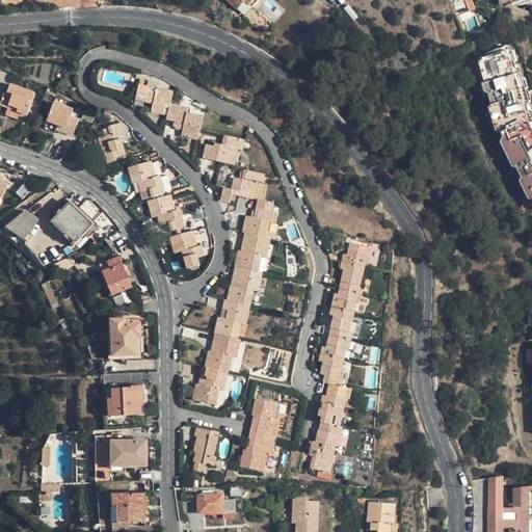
[(227,0),(245,16),(259,0),(227,0)]
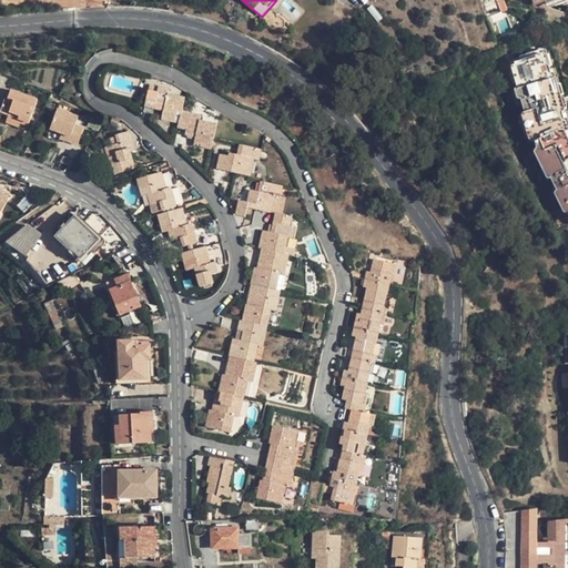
[(484,0),(490,19),(509,13),(505,0),(484,0)]
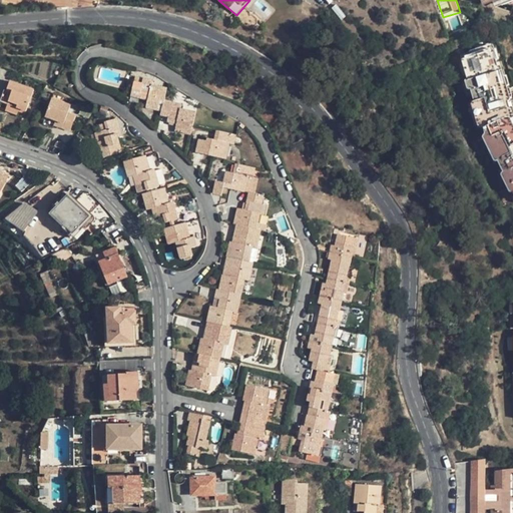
[(461,54),(461,57),(486,48),(490,58),(492,58),(494,57),(489,44),(485,46),(481,44),(477,45),(474,49),(461,54)]
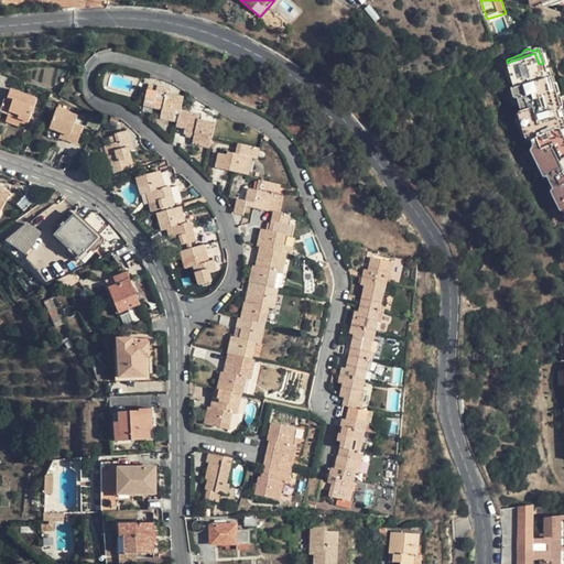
[(507,63),(503,64),(517,104),(523,101),(525,107),(523,109),(525,114),(521,115),(529,138),(531,137),(532,141),(561,130),(557,121),(557,115),(555,105),(543,71),(541,64),(539,64),(534,53),(507,63)]
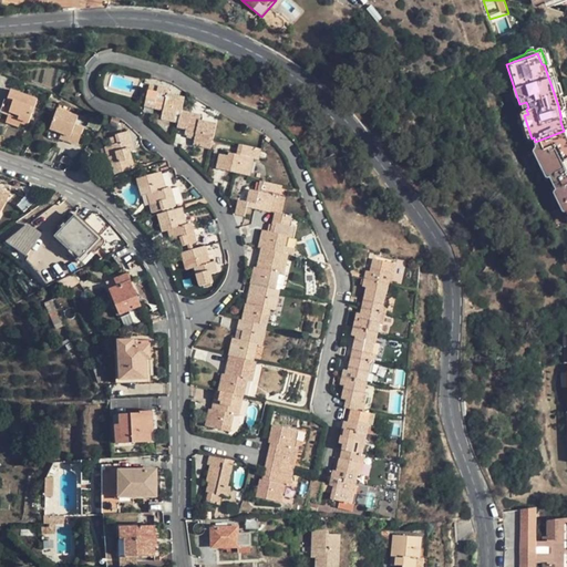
[(549,71),(546,71),(558,105),(562,100),(555,82),(553,81),(549,71)]
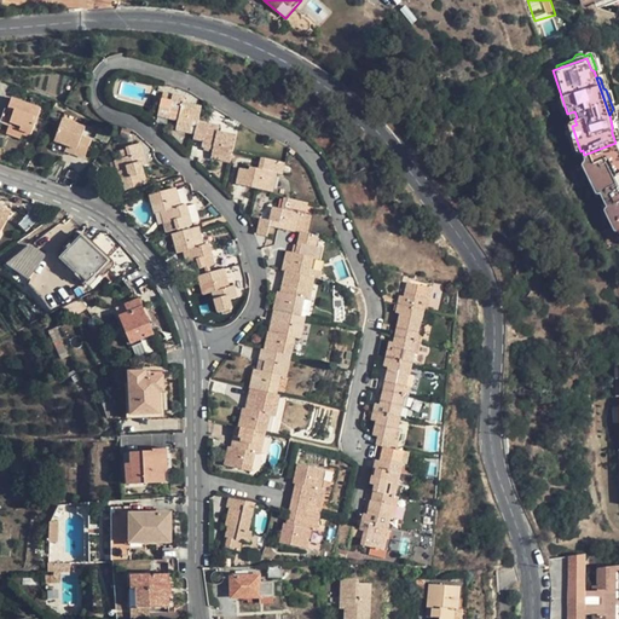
[(195,134),(198,121),(201,108),(183,102),(184,98),(163,92),(158,115),(178,121),(177,129),(195,134)]
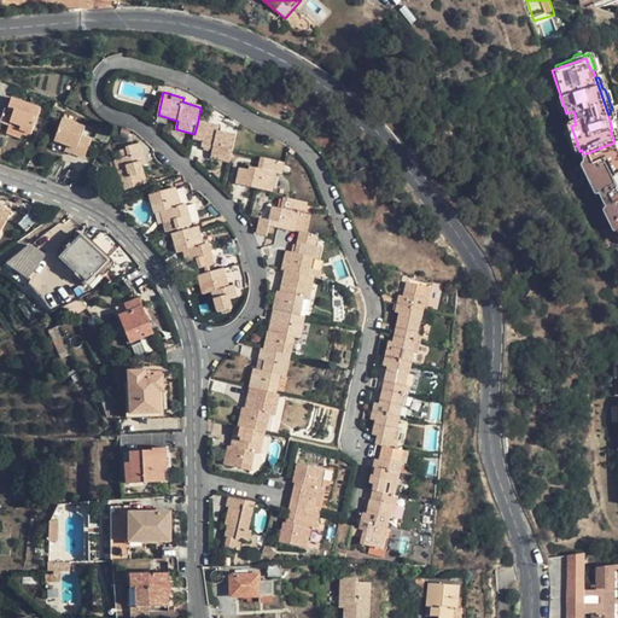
[(24,132),(24,135),(30,136),(41,108),(12,99),(9,110),(5,109),(0,123),(10,126),(24,132)]
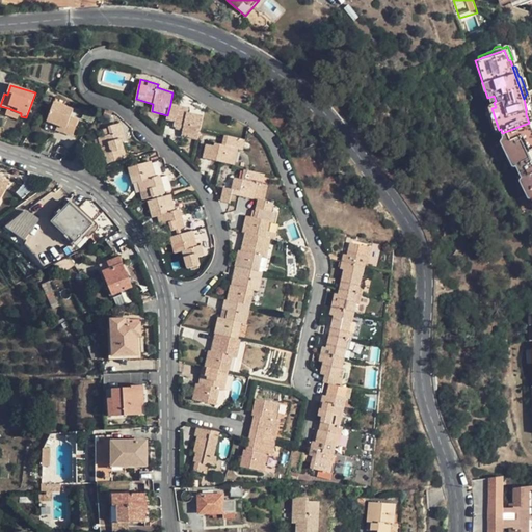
[(56,104),(49,123),(68,130),(74,112),(56,104)]
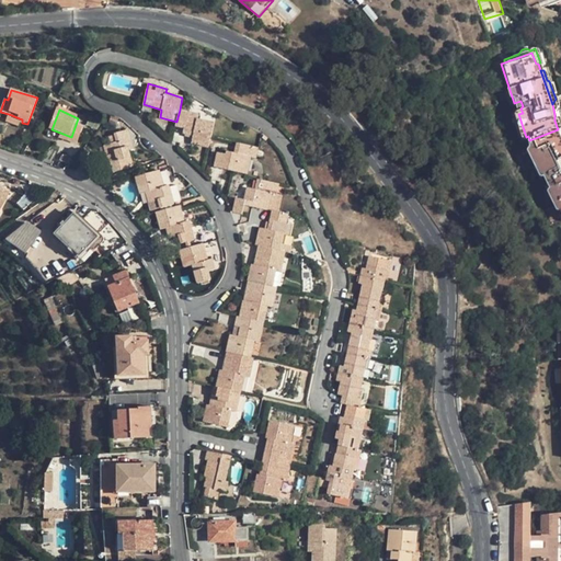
[(197,115),(180,110),(176,122),(175,126),(184,128),(183,134),(193,136),(192,142),(208,147),(214,123),(196,118),(197,115)]
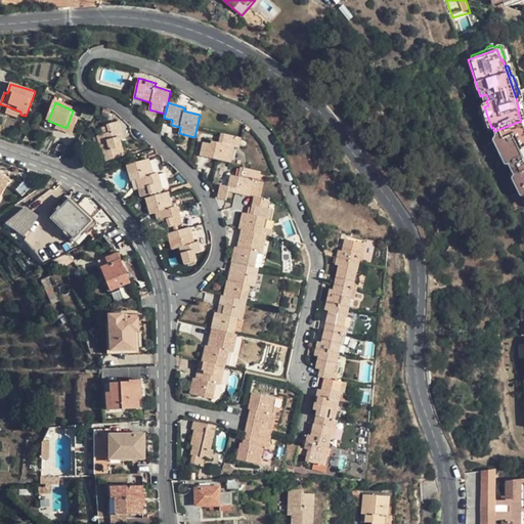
[(18,118),(20,115),(20,112),(8,106),(6,114),(18,118)]
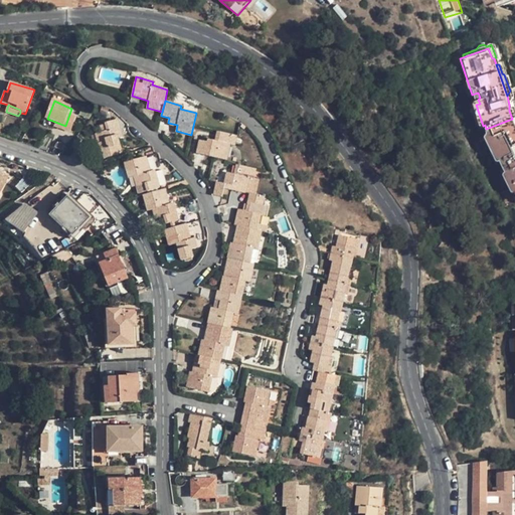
[(81,116),(90,121),(97,113),(87,107),(81,116)]
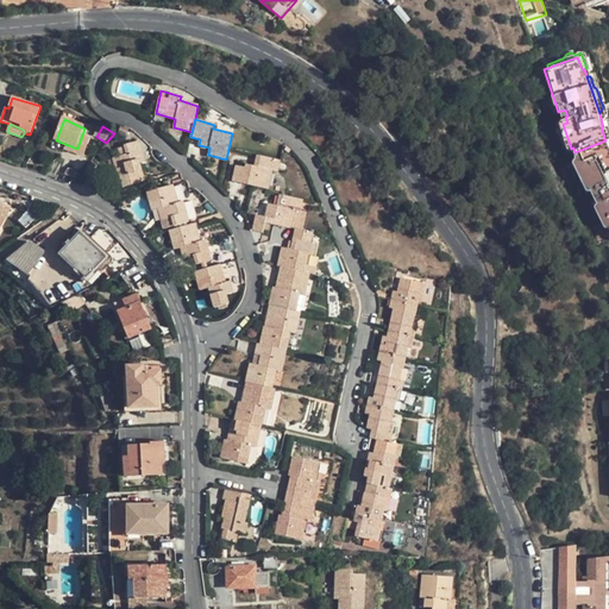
[(75,155),(77,149),(56,140),(54,146),(75,155)]
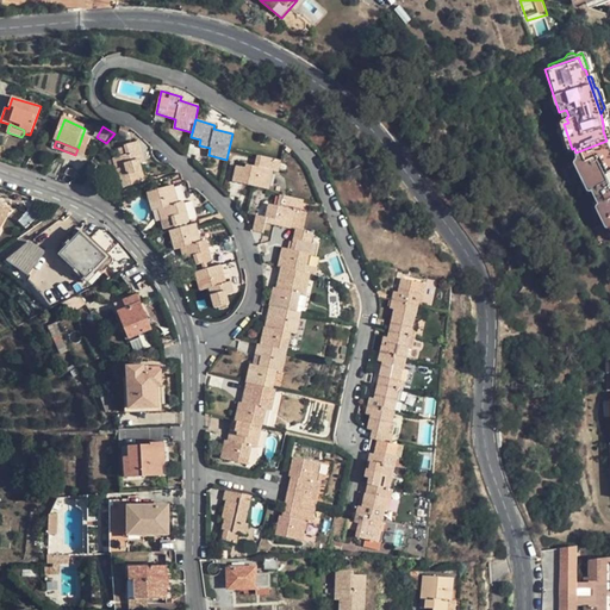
[(593,195),(597,201),(609,195),(609,144),(608,141),(607,141),(576,153),(578,159),(577,159),(589,184),(592,182),(595,187),(598,188),(601,192),(593,195)]
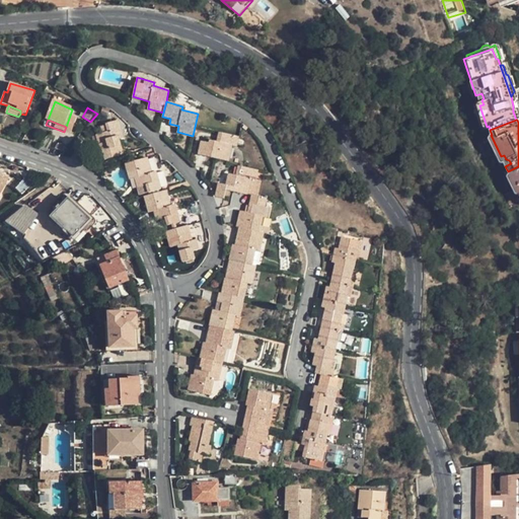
[(104,143),(97,144),(97,145),(100,160),(124,154),(120,139),(124,138),(119,122),(106,124),(105,126),(100,128),(102,135),(104,143)]
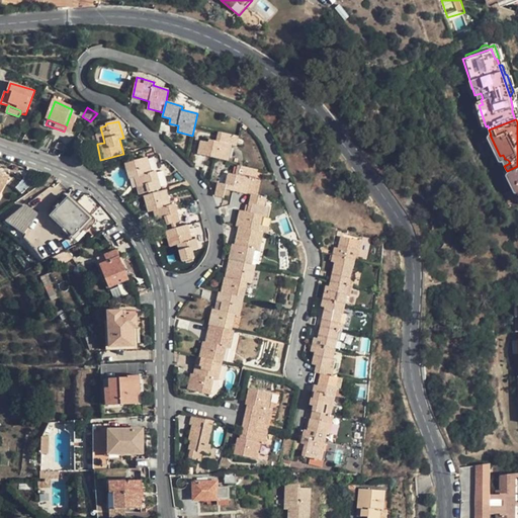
[(231,146),(236,147),(238,138),(220,133),(218,142),(209,140),(208,143),(200,141),(197,154),(228,161),(231,146)]
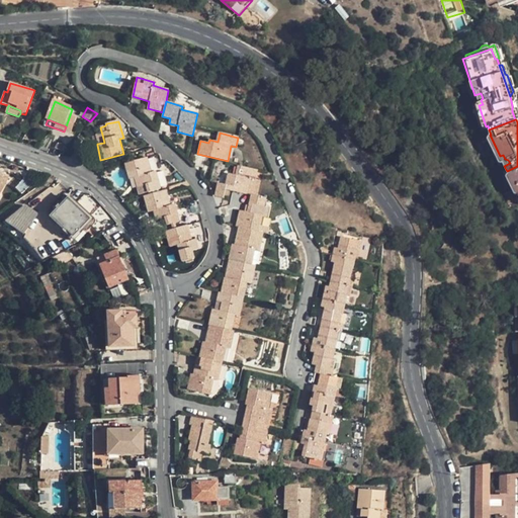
[(95,136),(97,144),(104,143),(102,135),(95,136)]
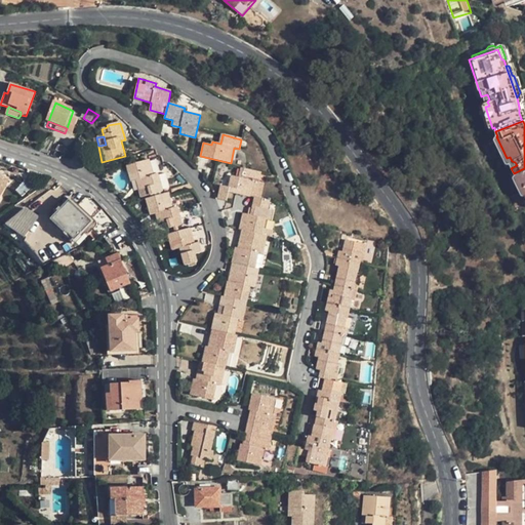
[(144,153),(146,161),(150,160),(158,158),(156,150),(144,153)]
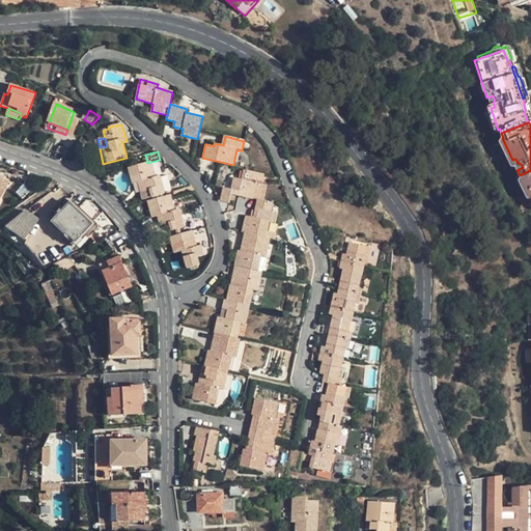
[(164,159),(160,160),(151,162),(154,169),(166,165),(164,159)]
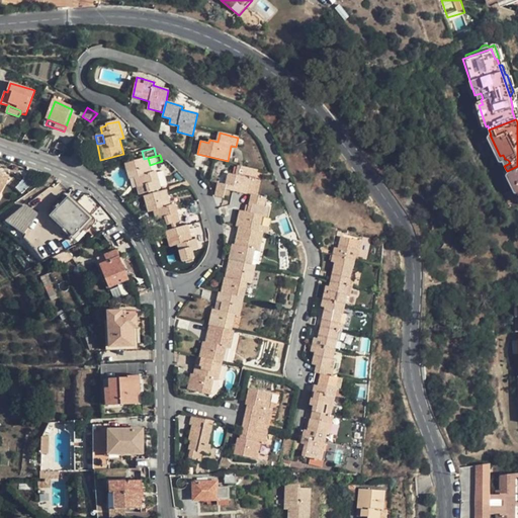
[(500,156),(504,166),(510,163),(508,160),(505,159),(503,155),(500,156)]
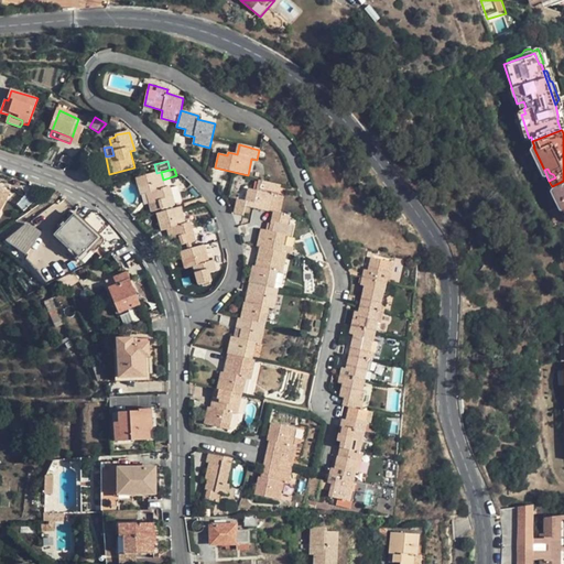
[(161,172),(156,173),(137,179),(142,195),(147,194),(150,193),(152,203),(159,202),(161,209),(174,206),(170,186),(165,187),(163,180),(161,172)]
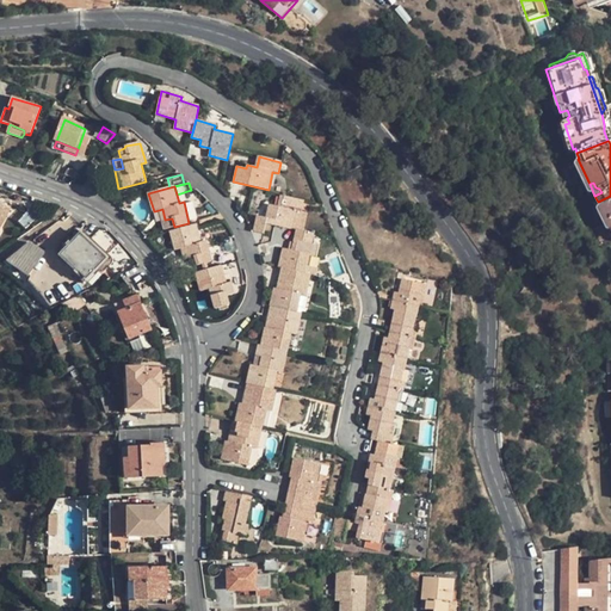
[(291,229),(295,210),(301,211),(303,201),(282,196),(278,207),(270,204),(266,217),(257,216),(254,230),(264,233),(266,223),(291,229)]
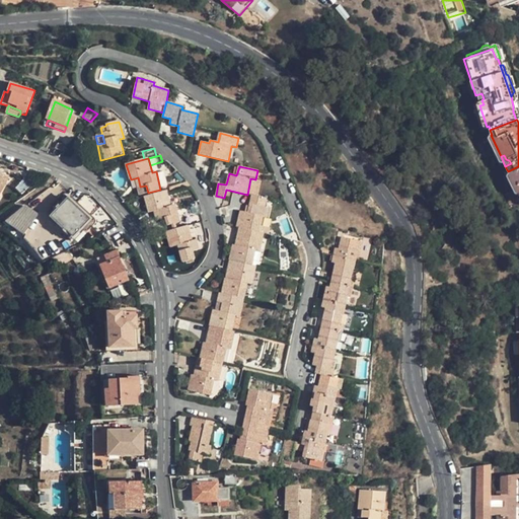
[(518,166),(508,171),(518,195),(518,166)]
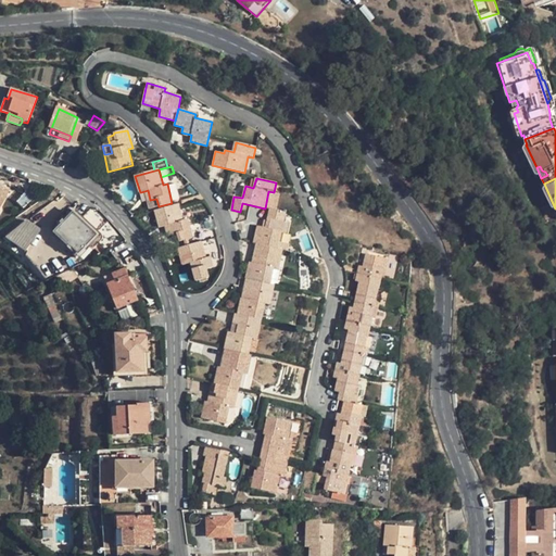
[(159,227),(164,226),(168,225),(171,236),(177,234),(179,241),(184,240),(188,238),(192,237),(187,218),(184,219),(178,204),(155,211),(159,227)]
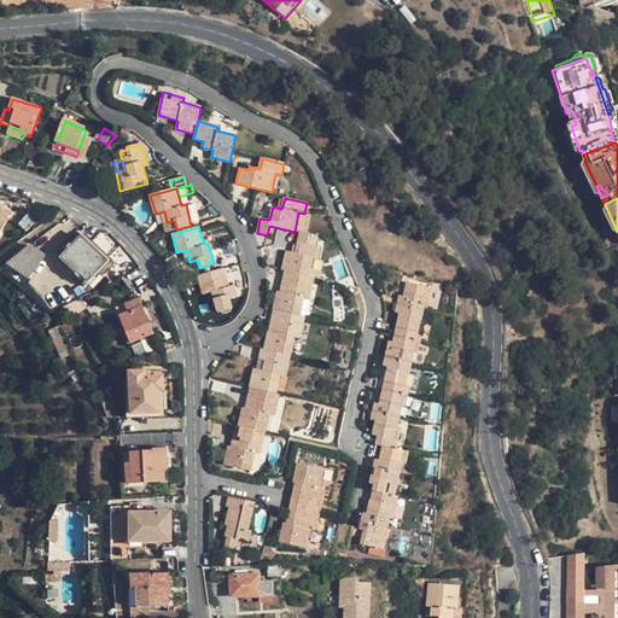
[(285,270),(309,275),(313,258),(319,258),(321,246),(315,245),(318,237),(301,233),(296,254),(287,251),(283,270),(285,270)]
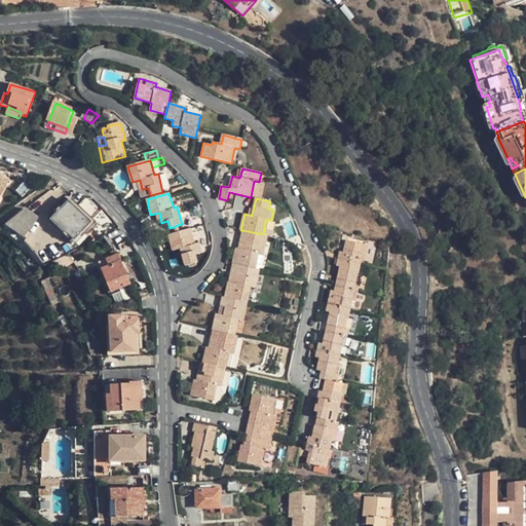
[(90,221),(87,218),(70,201),(54,219),(74,237),(90,221)]
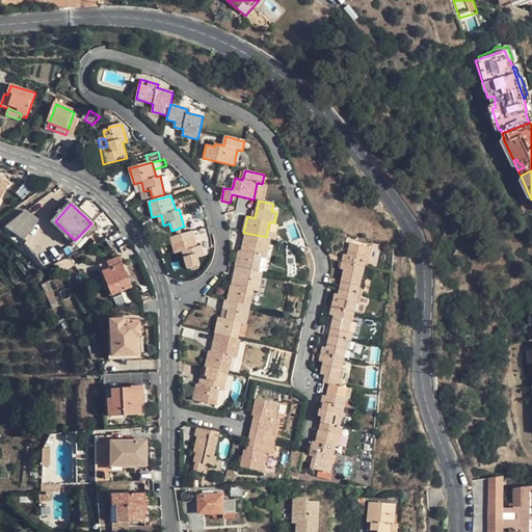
[(24,207),(9,230),(27,240),(41,217),(24,207)]
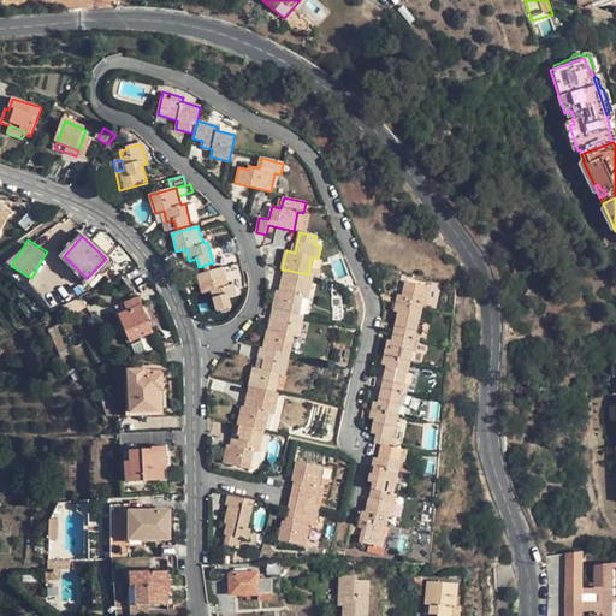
[(225,267),(241,264),(238,254),(224,259),(225,267)]
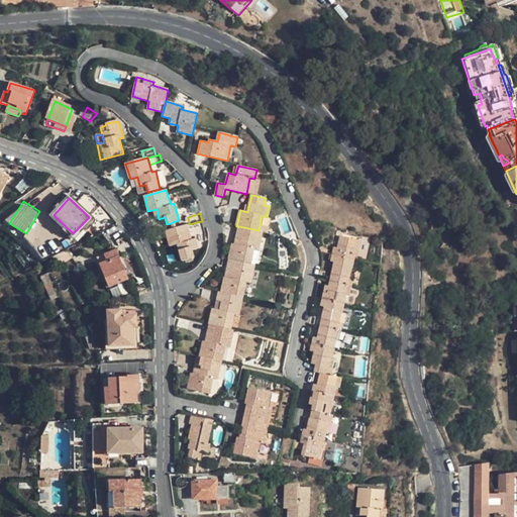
[(205,229),(202,221),(189,224),(192,233),(205,229)]
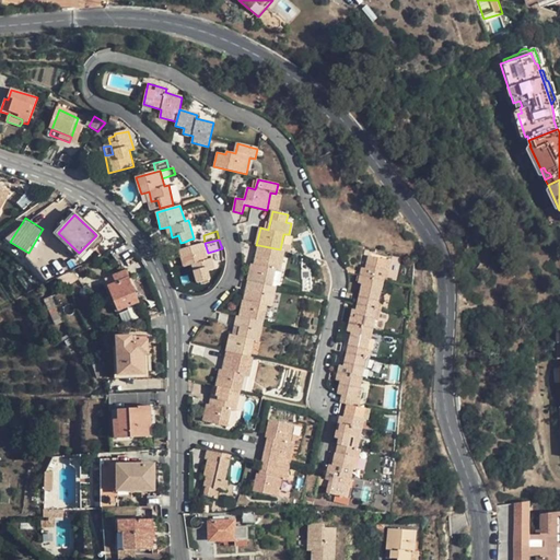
[(191,247),(187,248),(179,251),(184,267),(193,265),(198,283),(210,279),(209,271),(216,270),(212,259),(208,260),(203,244),(191,247)]
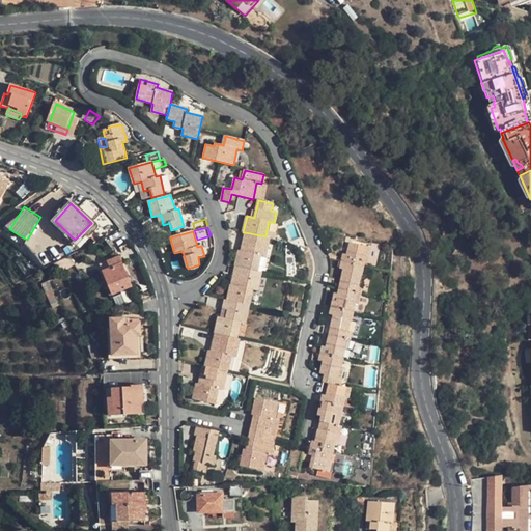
[(270,238),(266,236),(245,232),(243,241),(249,243),(247,252),(241,251),(239,251),(235,267),(257,271),(260,255),(266,256),(270,238)]
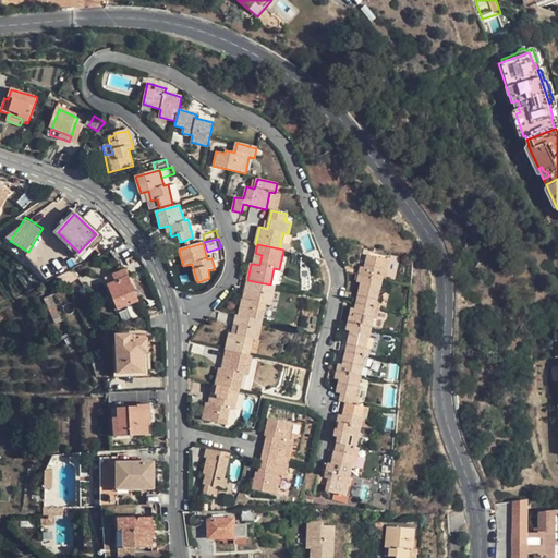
[(361,267),(359,275),(383,280),(386,270),(388,270),(390,262),(367,256),(365,268),(361,267)]
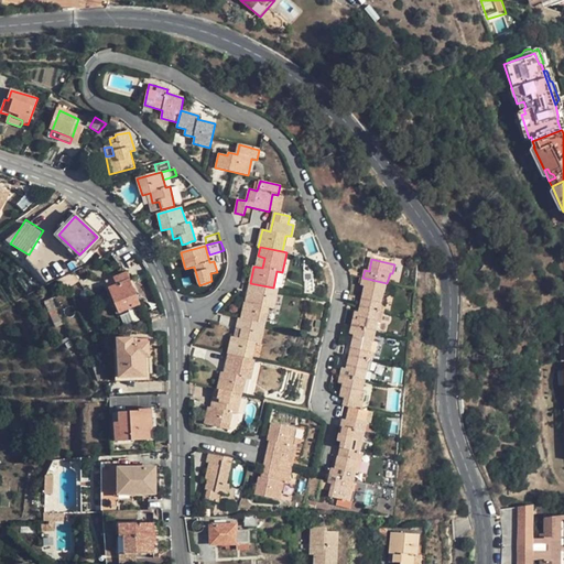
[(119,312),(130,308),(140,304),(140,302),(128,272),(115,278),(117,284),(109,288),(119,312)]
